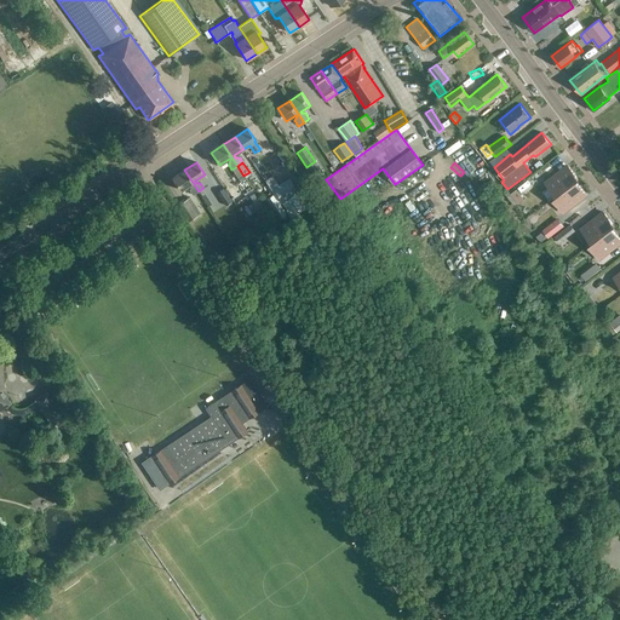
[(578,179),(572,171),(567,165),(543,182),(549,189),(555,197),(575,182),(578,179)]
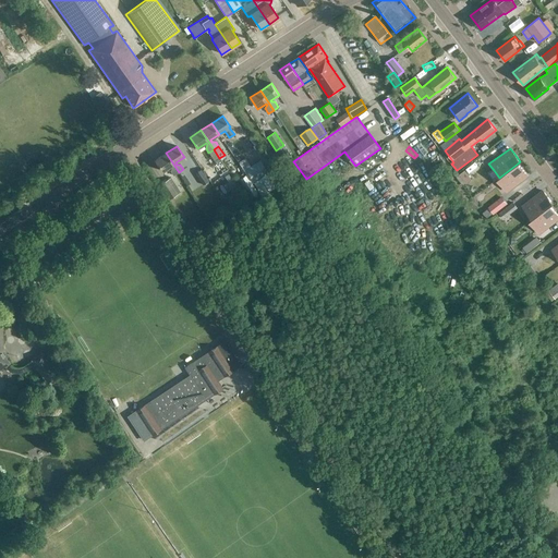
[(214,149),(208,153),(215,161),(219,158),(214,149)]
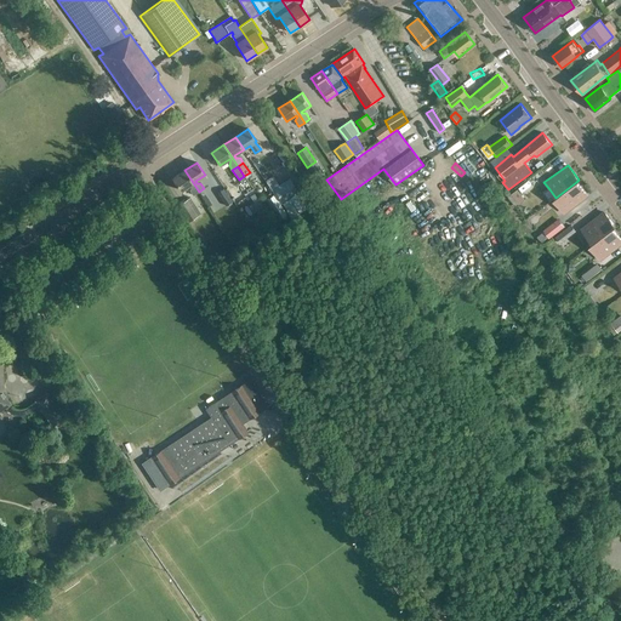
[(199,192),(184,170),(172,178),(181,191),(191,184),(192,187),(189,191),(193,195),(199,192)]
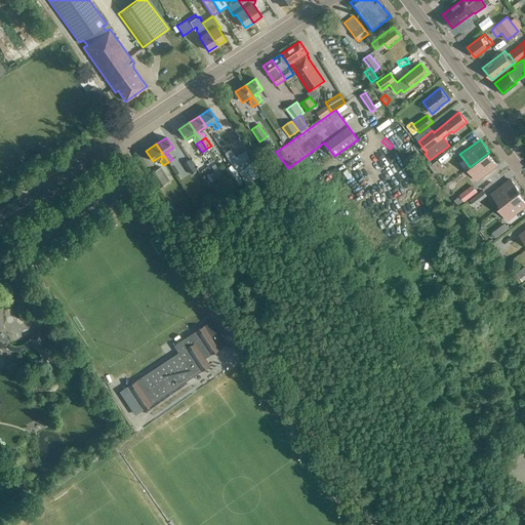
[(246,150),(232,160),(240,171),(254,162),(246,150)]
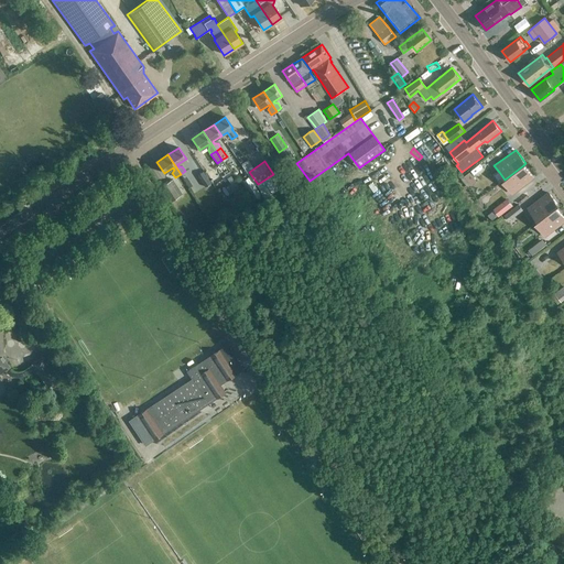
[(484,162),(473,170),(478,176),(488,169),(484,162)]
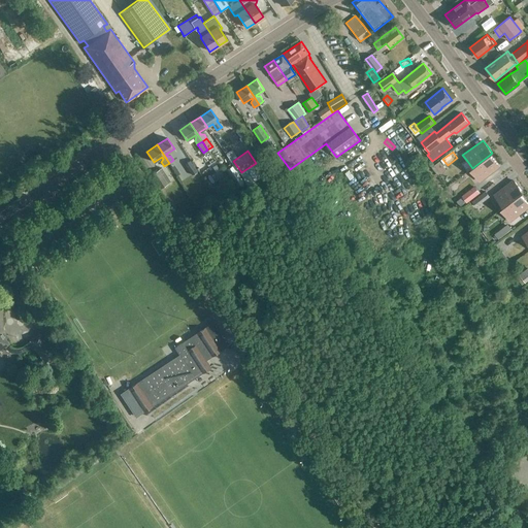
[(498,166),(490,155),(472,168),(470,169),(480,180),(498,166)]
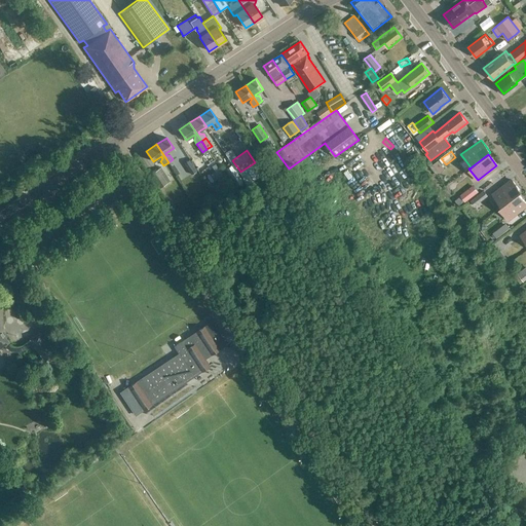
[(196,171),(189,159),(183,163),(191,175),(196,171)]
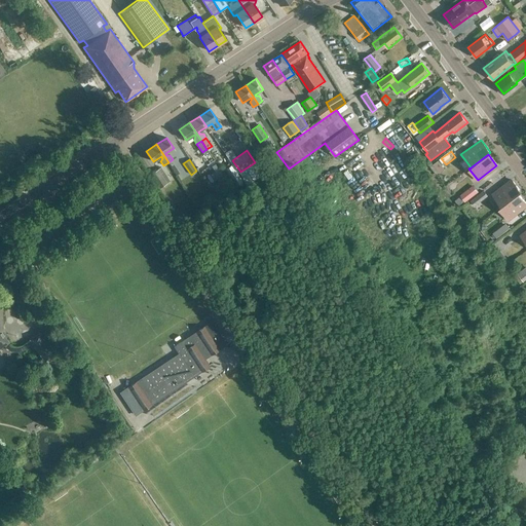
[(445,170),(438,161),(433,164),(439,174),(445,170)]
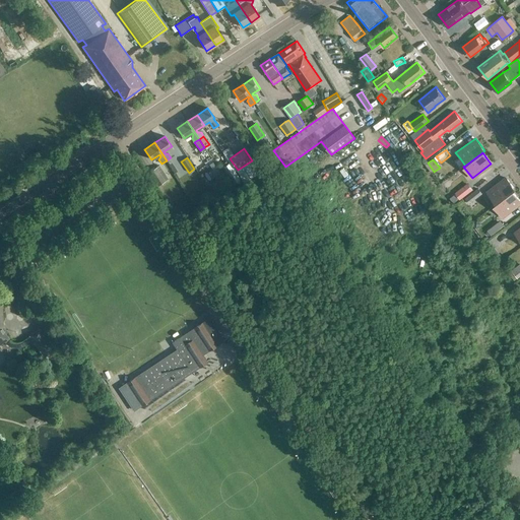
[(177,172),(171,163),(168,166),(173,174),(177,172)]
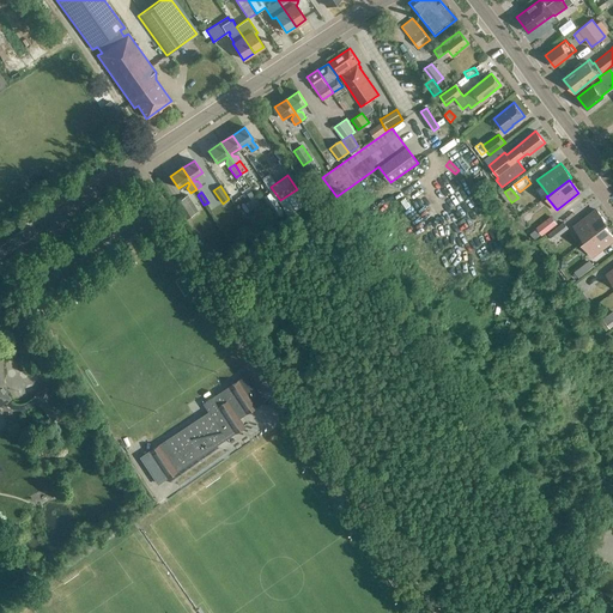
[(174,204),(186,220),(198,212),(187,195),(174,204)]
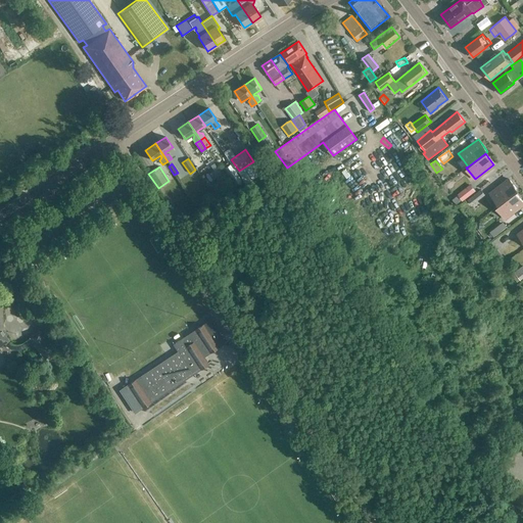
[(498,204),(515,192),(518,191),(509,179),(490,193),(498,204)]
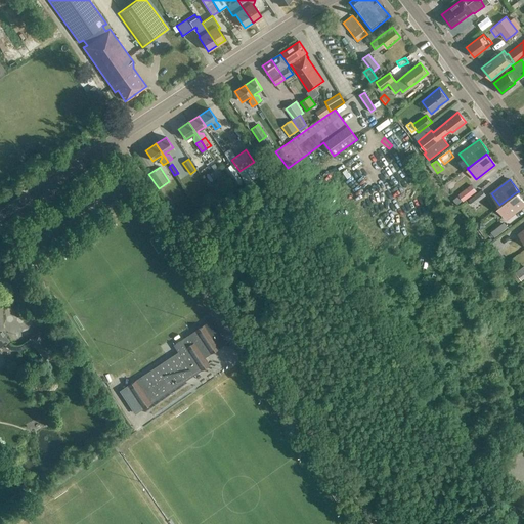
[(457,194),(457,195),(462,201),(469,195),(464,189),(457,194)]
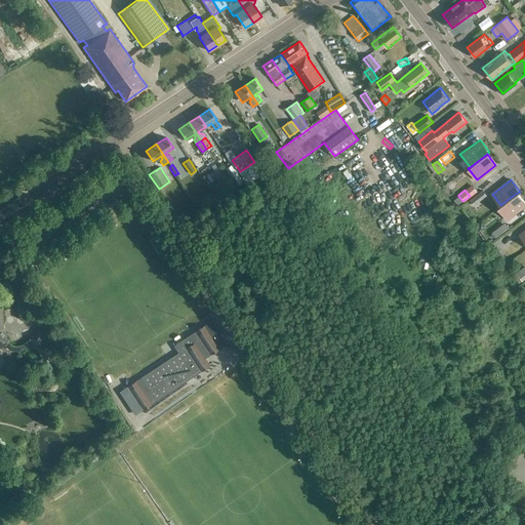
[(487,196),(483,190),(470,201),(474,206),(487,196)]
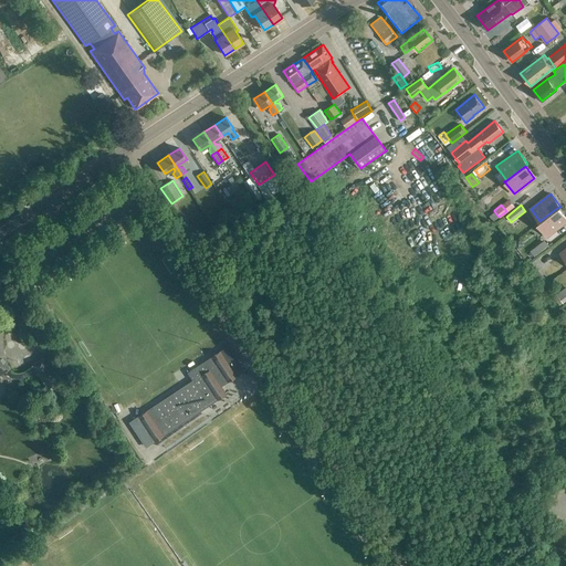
[(565,219),(557,208),(540,221),(537,223),(547,237),(565,221),(565,219)]
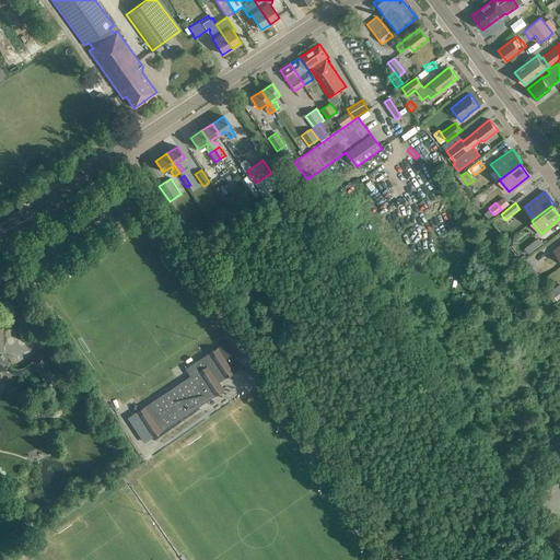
[(475,244),(482,240),(479,234),(471,238),(475,244)]
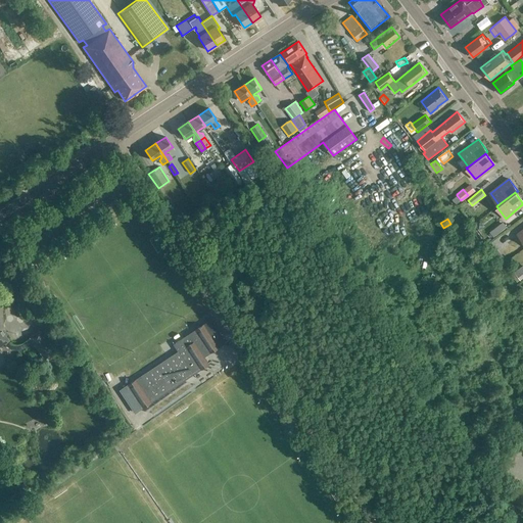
[(505,227),(508,235),(522,229),(520,221),(505,227)]
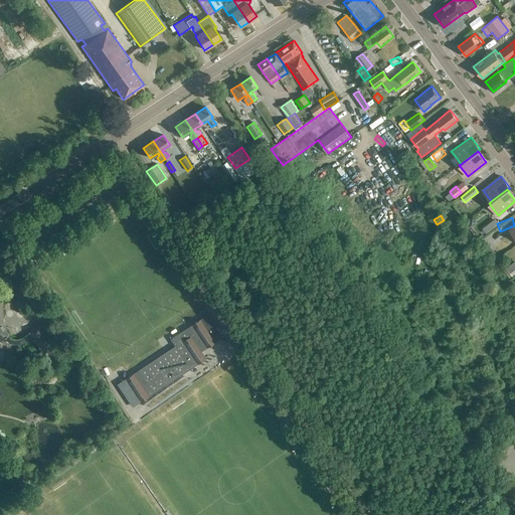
[(482,228),(486,233),(493,228),(489,223),(482,228)]
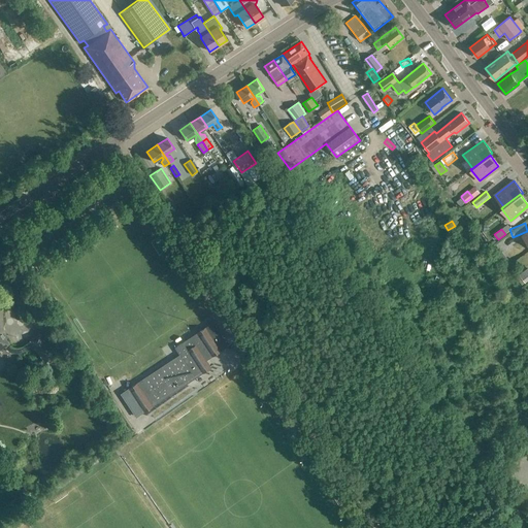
[(527,281),(527,267),(519,274),(525,283),(527,281)]
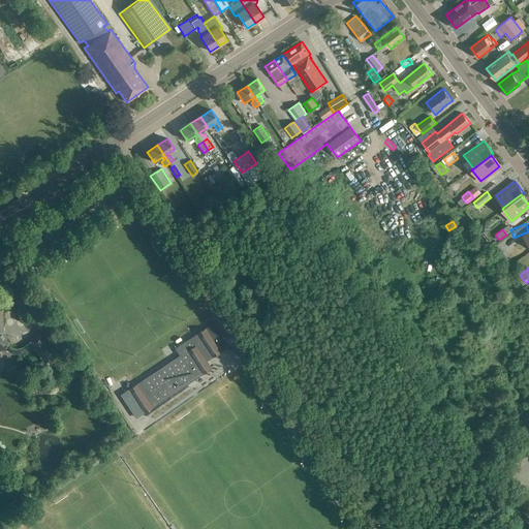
[(143,380),(157,403),(211,368),(206,361),(227,346),(213,323),(176,348),(180,355),(143,380)]
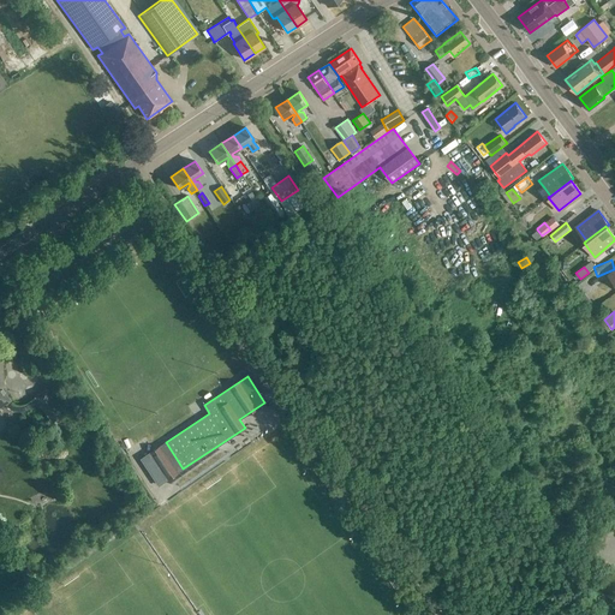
[(53,425),(65,417),(47,389),(35,398),(53,425)]
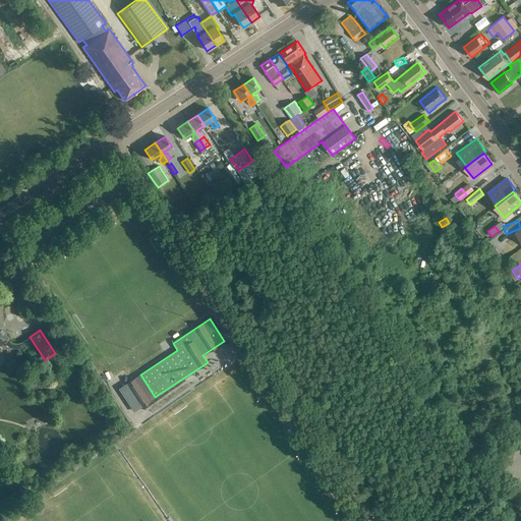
[(134,411),(148,402),(149,398),(135,379),(119,389),(134,411)]
